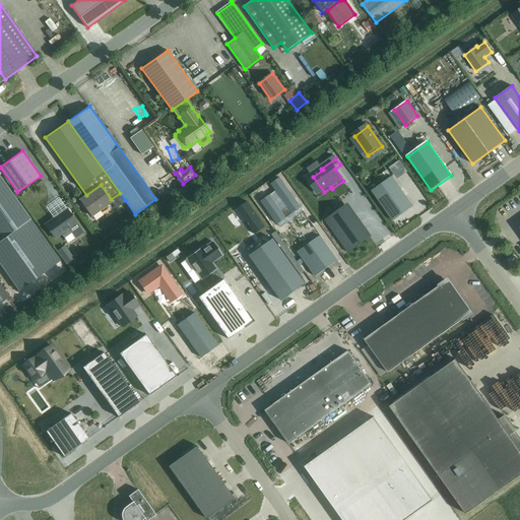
[(0,264),(18,290),(52,266),(60,261),(0,177),(0,240),(0,241),(0,264)]
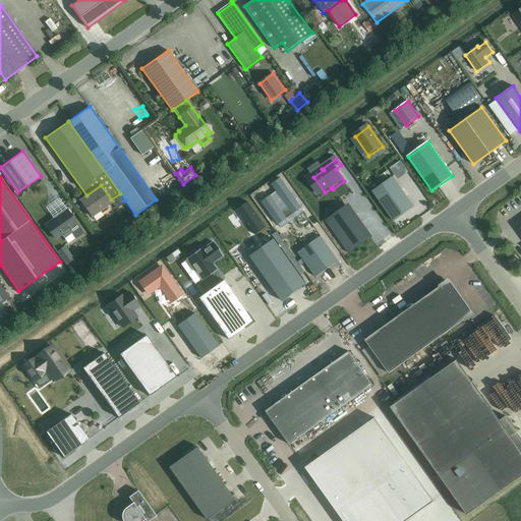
[(392,177),(372,192),(394,222),(413,207),(392,177)]
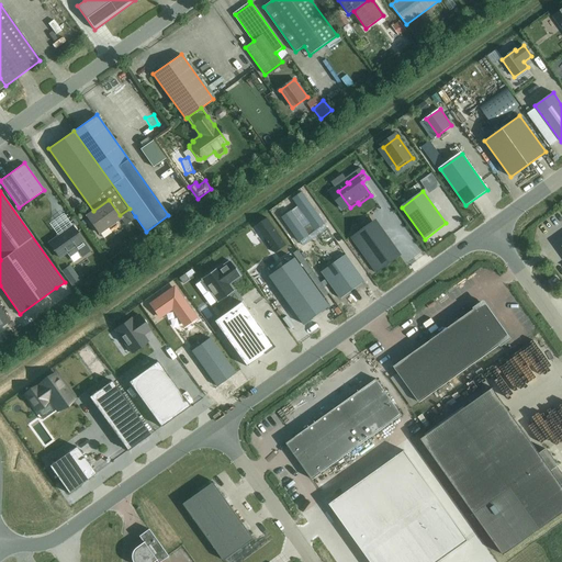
[(300,242),(325,224),(302,192),(293,199),(311,223),(303,228),(291,211),(282,217),(300,242)]
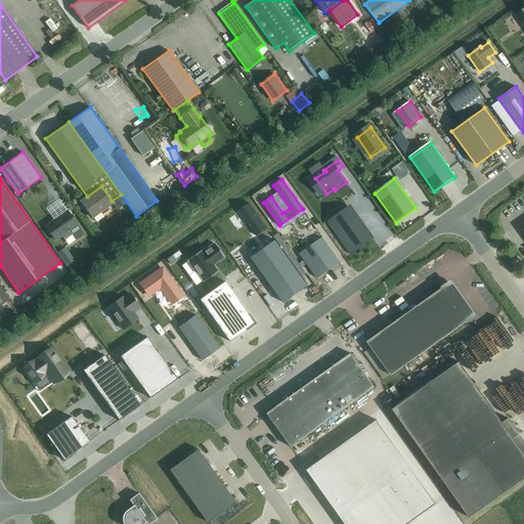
[(121,194),(112,201),(101,186),(87,197),(80,201),(92,218),(112,204),(116,209),(126,202),(121,194)]
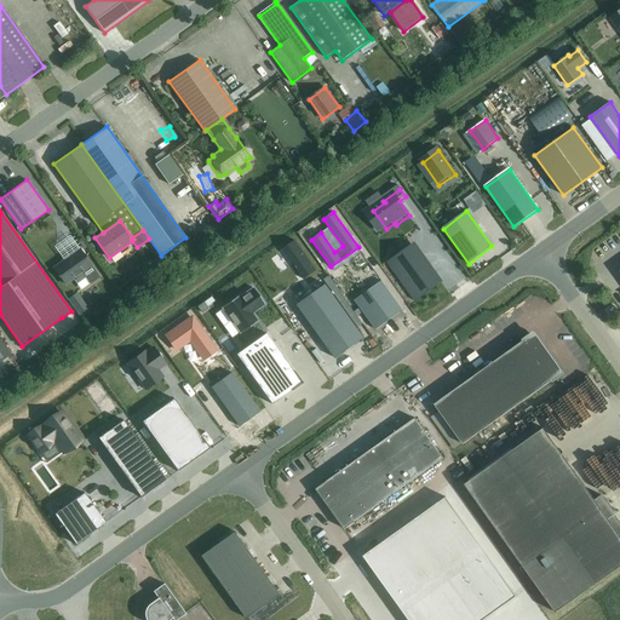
[(84,277),(89,285),(99,277),(79,250),(53,268),(65,285),(74,279),(76,282),(84,277)]
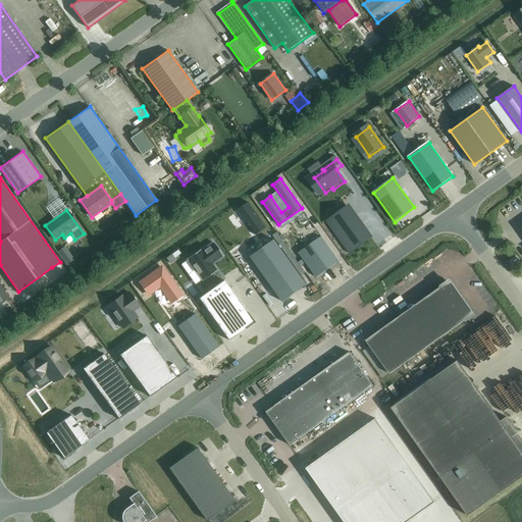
[(299,252),(316,277),(338,261),(321,237),(299,252)]
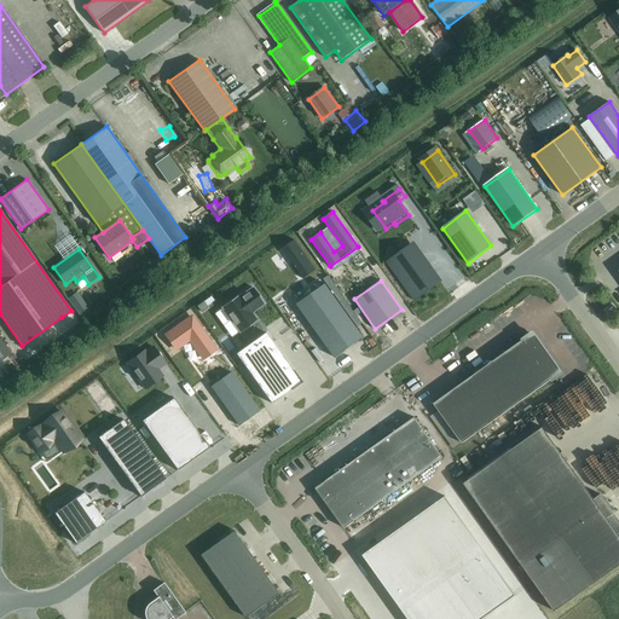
[(335,357),(364,337),(325,284),(298,304),(335,357)]
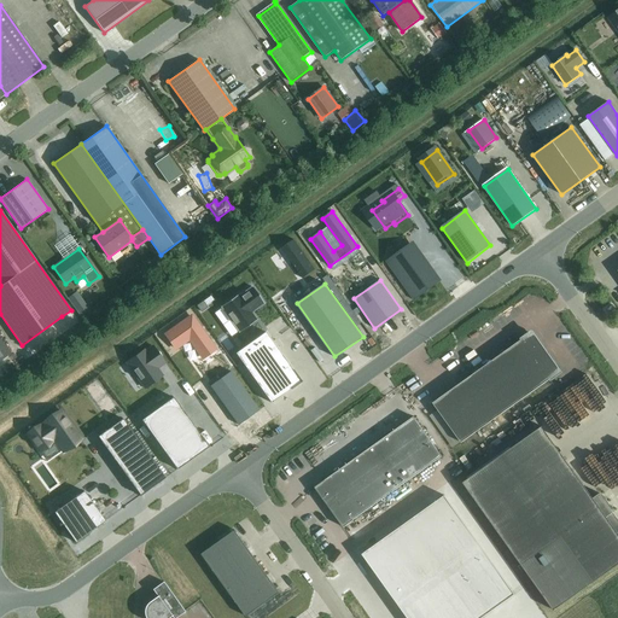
[(238,295),(221,307),(239,332),(248,326),(256,320),(251,313),(263,303),(252,287),(239,296),(238,295)]
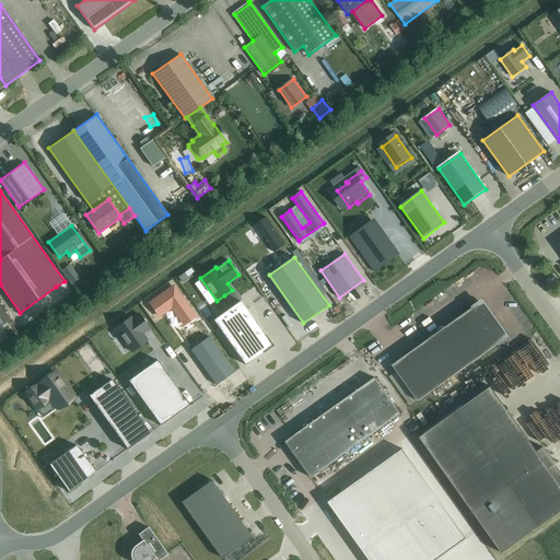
[(159,315),(171,306),(184,324),(195,316),(173,287),(150,303),(159,315)]
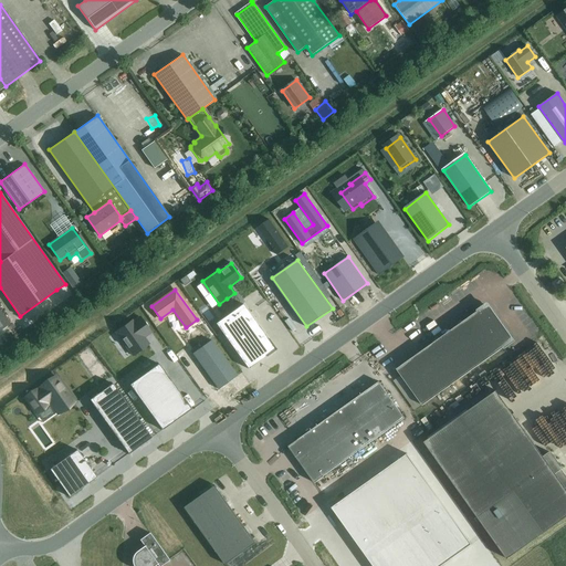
[(242,304),(216,323),(248,369),(275,349),(242,304)]
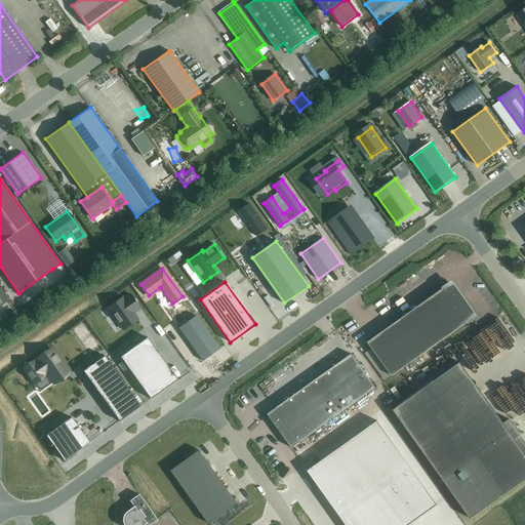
[(366,344),(392,376),(476,316),(451,282),(366,344)]
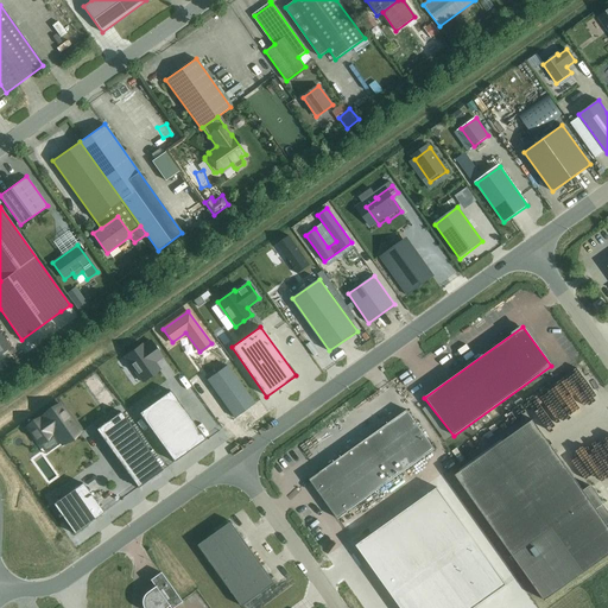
[(0,354),(11,348),(0,333),(0,354)]
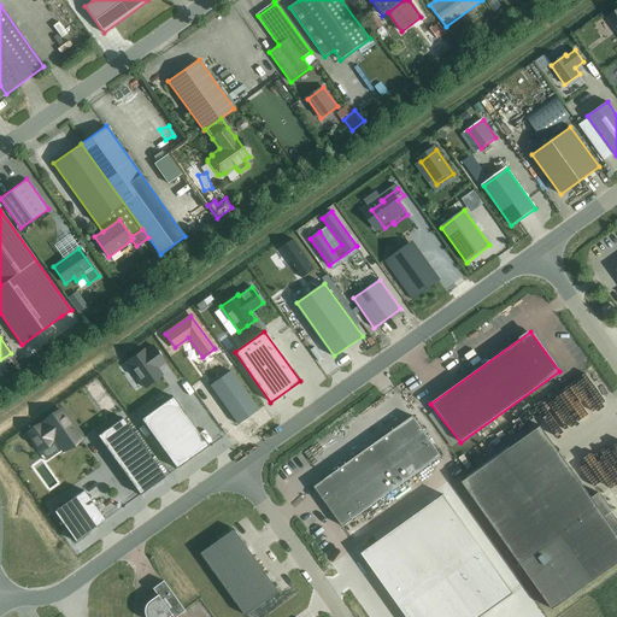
[(144,350),(127,362),(145,387),(162,375),(157,368),(164,362),(153,346),(145,351),(144,350)]
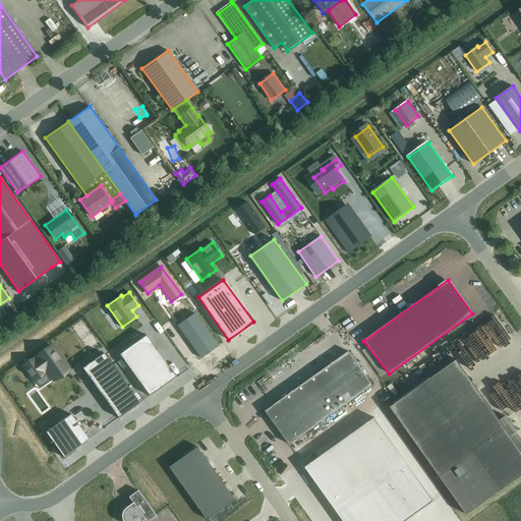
[(200,358),(218,346),(194,312),(177,325),(200,358)]
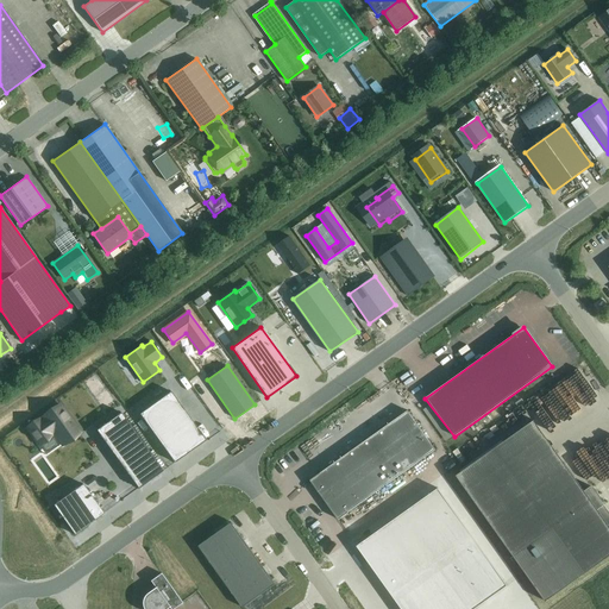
[(206,440),(170,390),(138,414),(174,463),(206,440)]
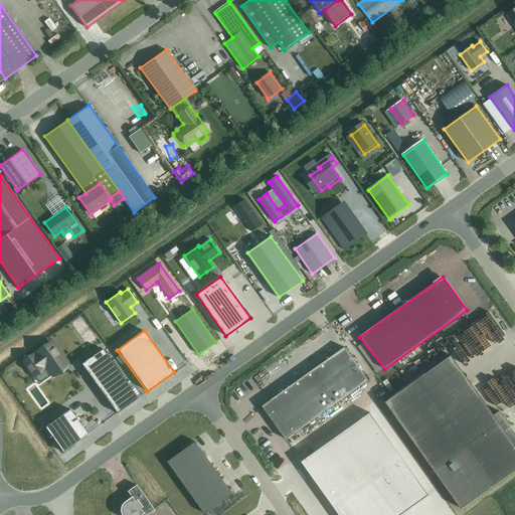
[(33,355),(33,354),(22,361),(32,376),(43,368),(42,367),(45,365),(47,369),(62,359),(50,341),(35,352),(36,353),(33,355)]
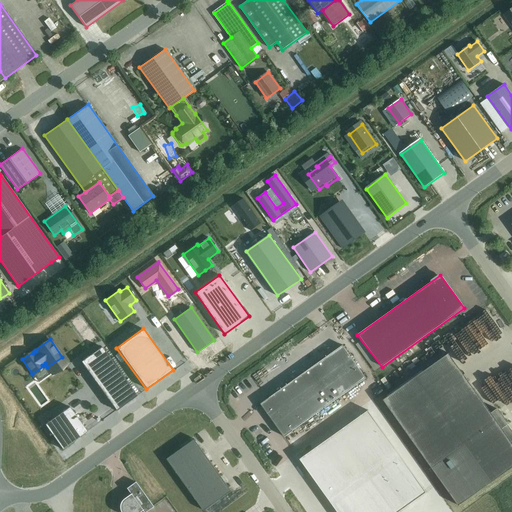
[(261,404),(263,407),(284,436),(365,378),(342,345),(261,404)]
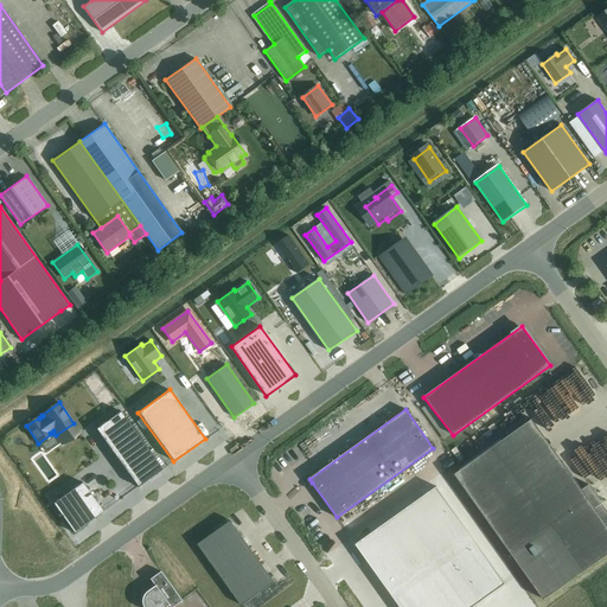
[(163,470),(120,410),(95,428),(138,487),(163,470)]
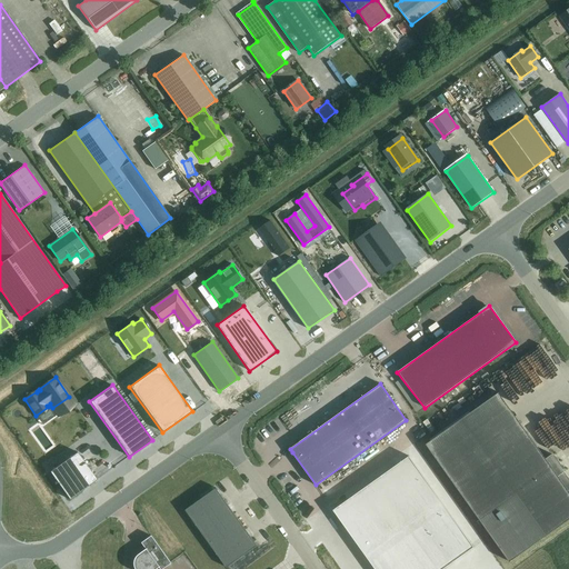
[(546,459),(527,432),(525,435),(519,427),(495,445),(471,411),(426,445),(509,561),(568,519),(568,490),(558,476),(565,471),(552,455),(546,459)]
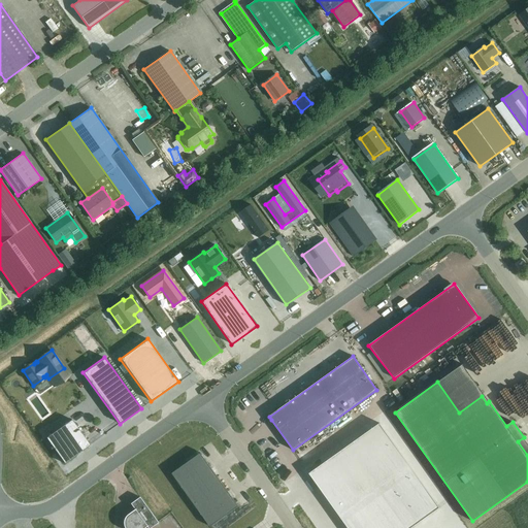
[(45,438),(64,463),(90,446),(71,420),(45,438)]
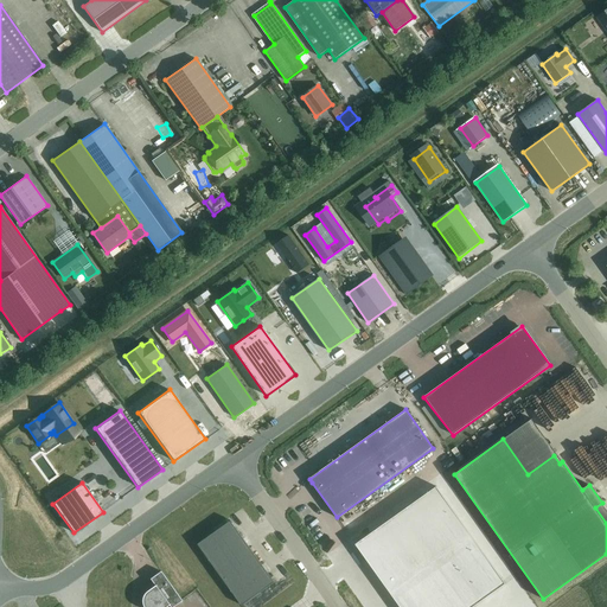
[(471,606),(505,583),(436,487),(356,544),(400,606),(471,606)]
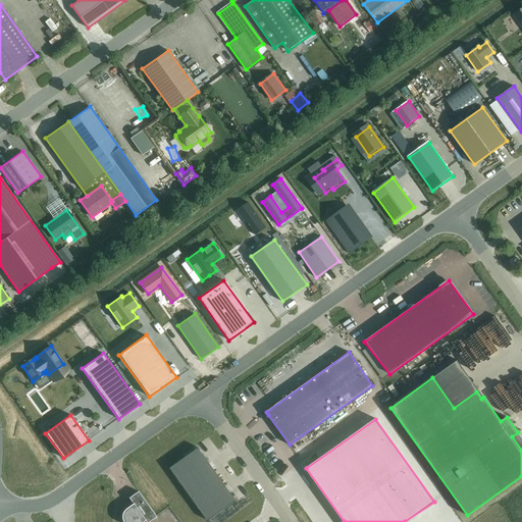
[(355,424),(357,428),(366,423),(364,419),(355,424)]
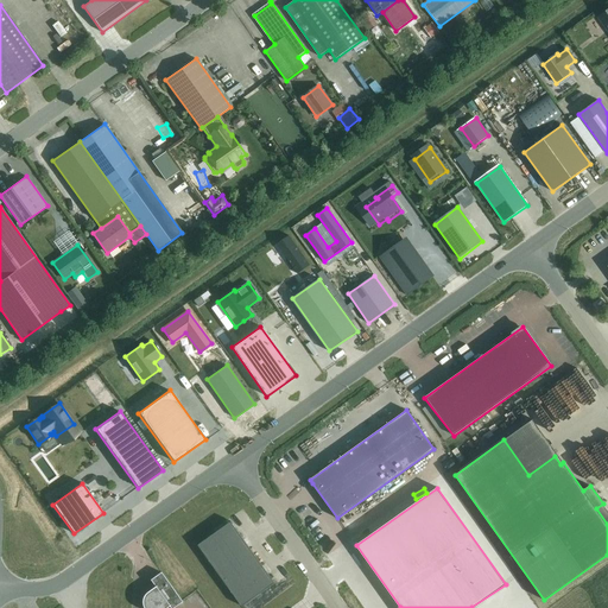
[(242,607),(276,583),(232,521),(198,545),(242,607)]
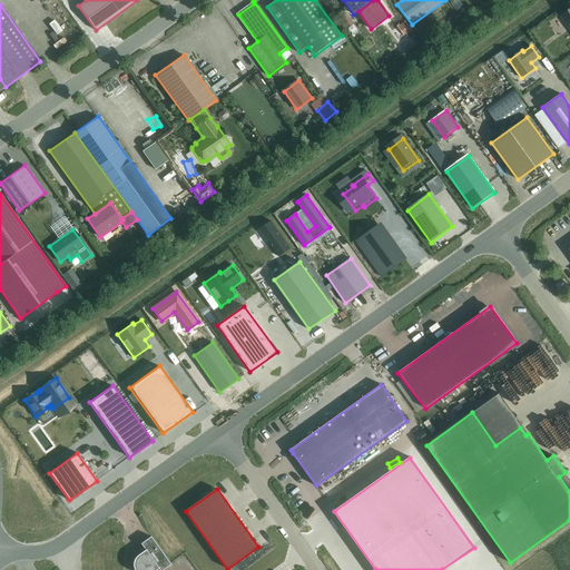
[(161,569),(170,564),(150,537),(144,541),(140,543),(145,550),(137,554),(136,557),(135,558),(134,560),(133,561),(133,563),(133,566),(133,568),(134,569),(155,569),(158,568),(158,569),(161,569)]
